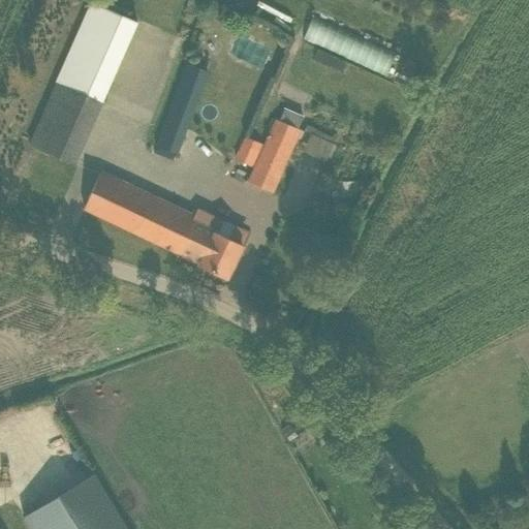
[(302,40),(392,72),(399,53),(309,21),(302,40)]
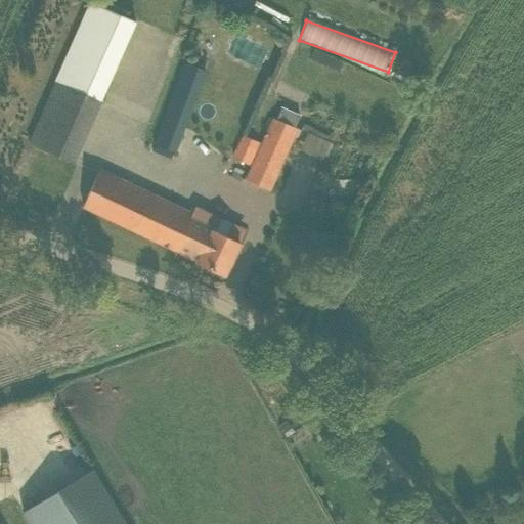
[(78,30),(42,113),(87,132),(123,49),(78,30)]
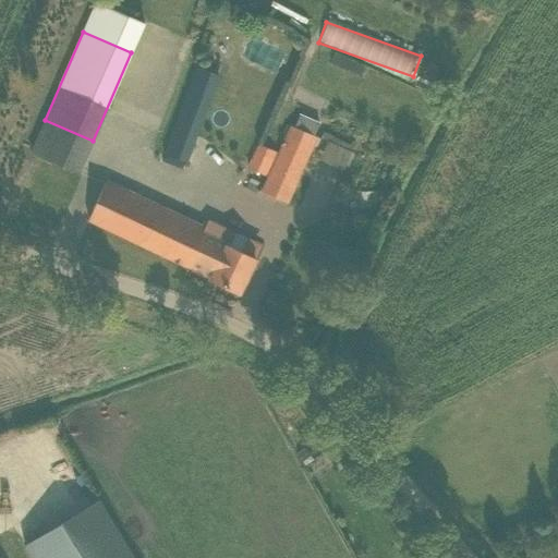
[(195,67),(162,152),(186,161),(219,75),(195,67)]
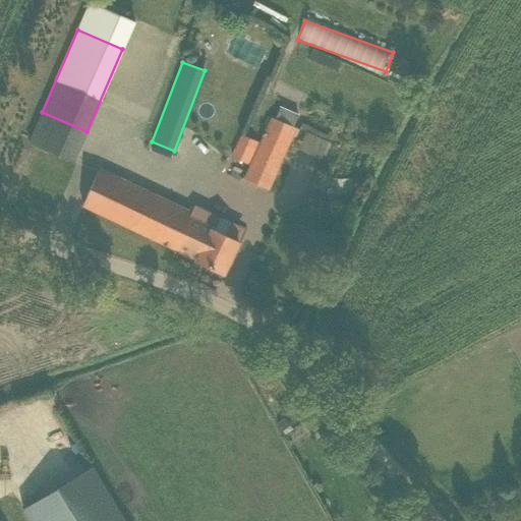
[(271,117),(259,142),(250,164),(244,177),(268,188),(296,128),(292,126),(297,114),(281,107),(275,118),(271,117)]
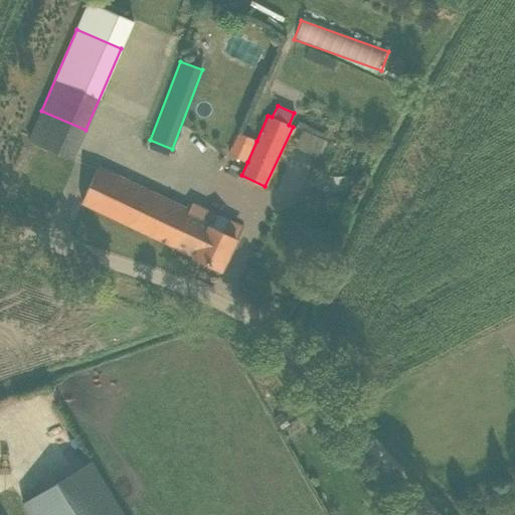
[(228,153),(247,162),(256,141),(238,133),(228,153)]
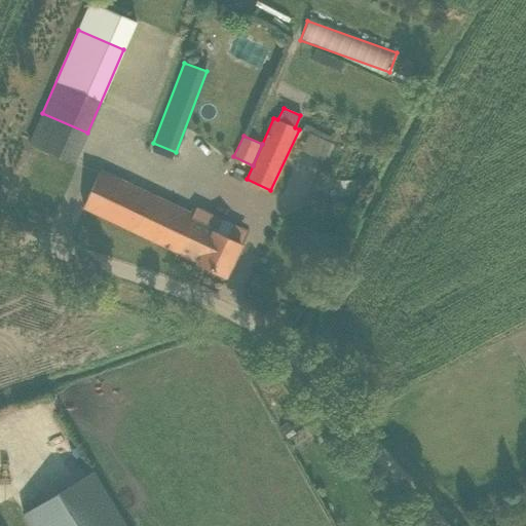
[(226,276),(240,246),(214,232),(217,225),(101,171),(83,208),(198,262),(197,263),(226,276)]
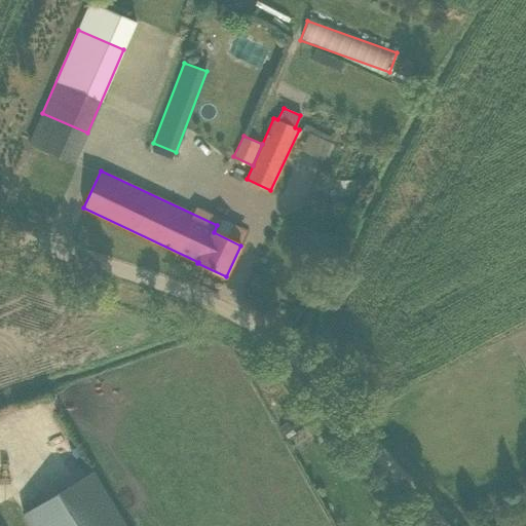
[(335,197),(357,197),(357,177),(334,178),(335,197)]
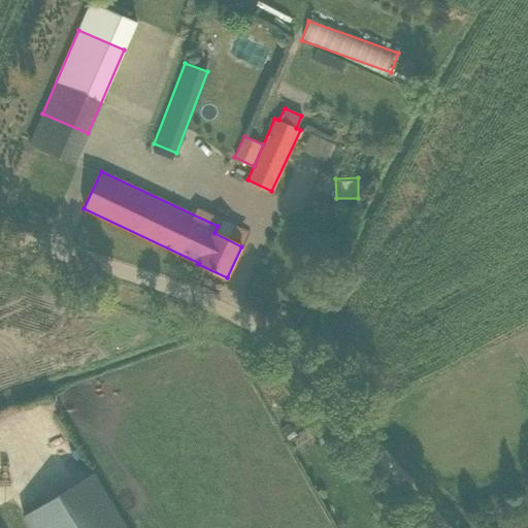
[(23,515),(30,527),(126,527),(93,472),(23,515)]
